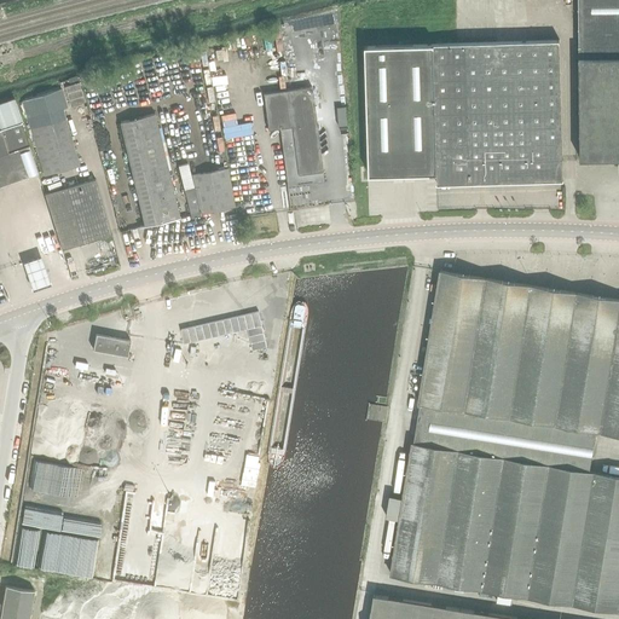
[(618,0),(578,0),(579,58),(618,57),(618,0)]
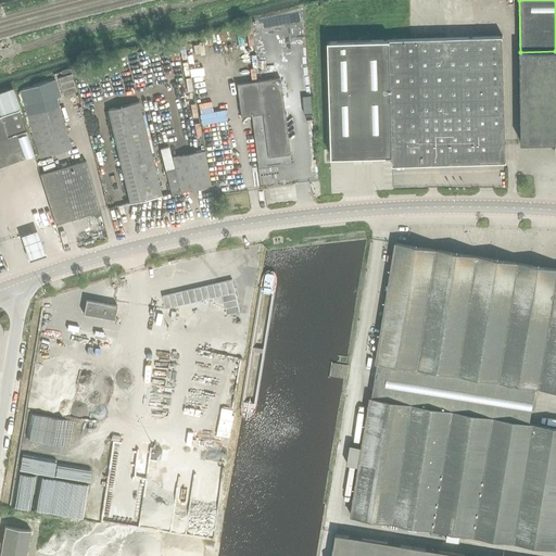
[(505,160),(505,159),(503,61),(502,38),(503,38),(503,36),(387,40),(328,41),(330,130),(331,158),(392,156),(393,162),(393,163),(392,164),(392,165),(394,165),(412,164),(412,165),(413,165),(413,164),(420,163),(420,164),(422,164),(422,162),(434,161),(434,163),(450,163),(451,164),(504,162),(505,162),(505,161),(505,160)]
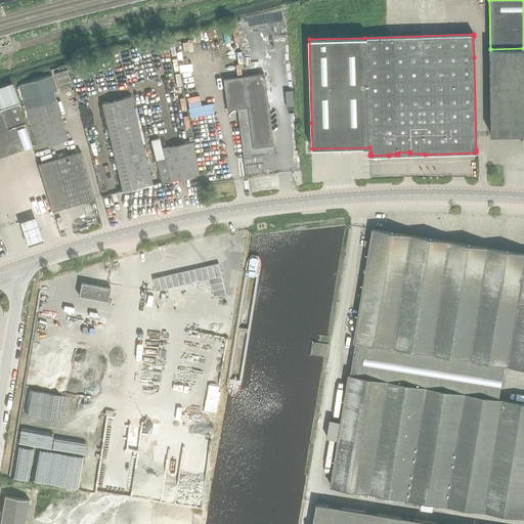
[(490,135),(497,135),(523,134),(523,48),(490,49),(490,57),(490,135)]
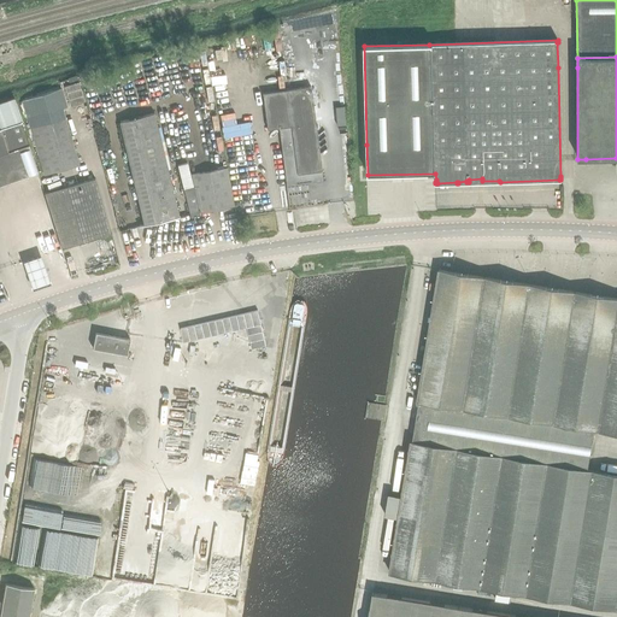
[(78,82),(65,87),(71,106),(84,103),(78,82)]
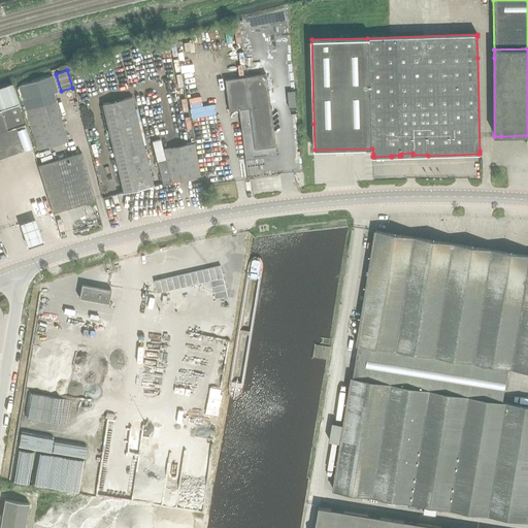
[(244,159),(276,155),(266,74),(224,80),(228,110),(238,109),(244,159)]
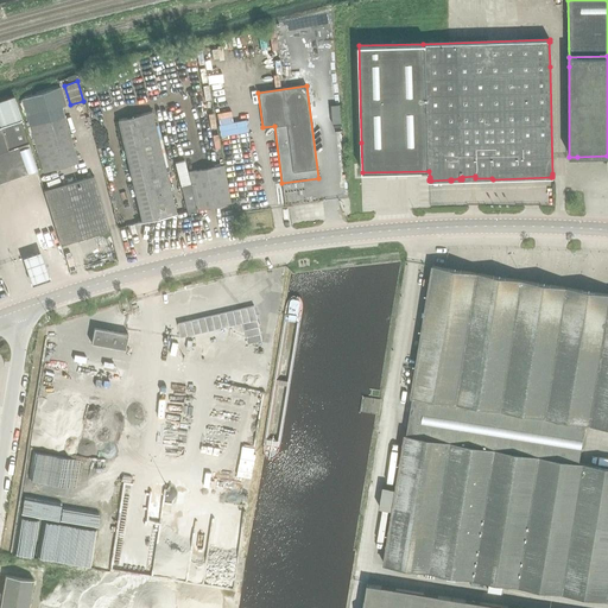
[(44,172),(50,171),(77,163),(61,107),(65,106),(61,88),(21,99),(44,172)]
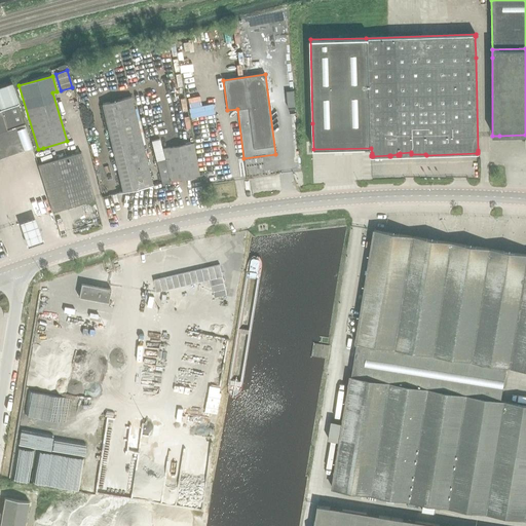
[(12,83),(0,87),(0,157),(32,147),(33,146),(17,104),(20,104),(12,83)]
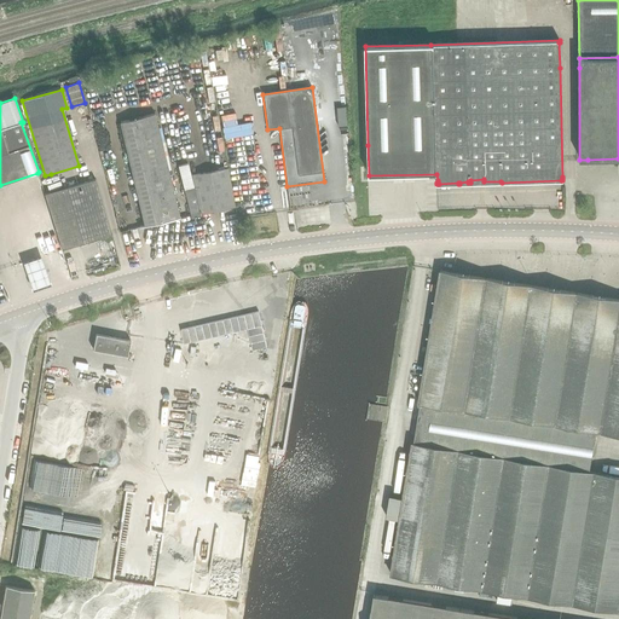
[(165,221),(179,218),(180,218),(180,217),(179,217),(155,114),(120,122),(145,225),(138,227),(138,229),(155,224),(154,220),(163,218),(165,221)]
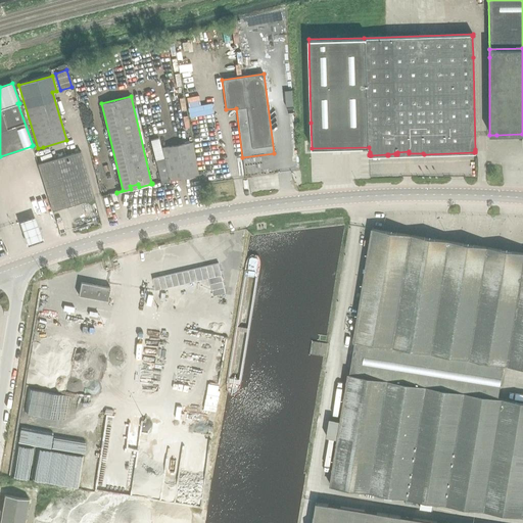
[(160,182),(168,181),(198,175),(192,143),(160,148),(158,138),(151,140),(155,159),(155,160),(155,161),(156,160),(161,181),(160,181),(160,182)]
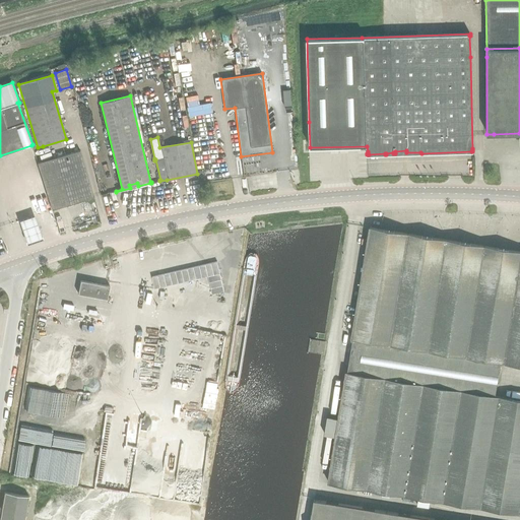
[(51,209),(92,197),(93,197),(79,150),(38,163),(51,209)]
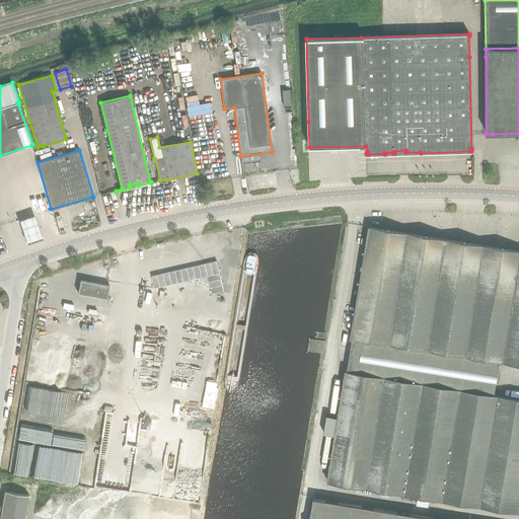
[(34,215),(19,220),(21,229),(27,243),(44,238),(38,223),(34,215)]
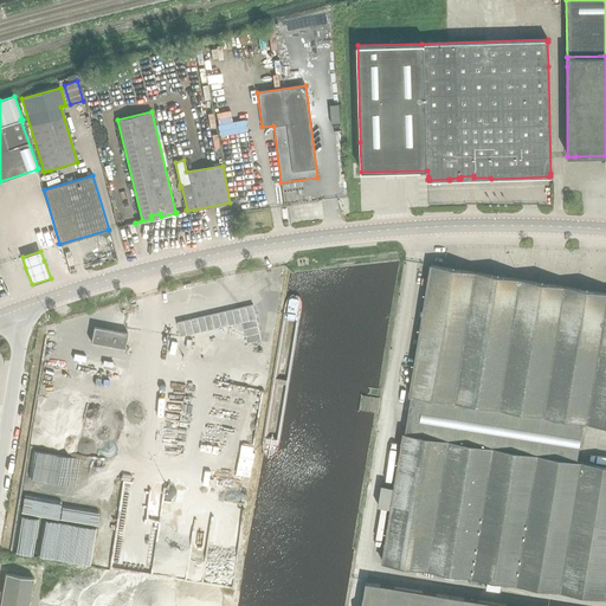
[(381,487),(379,508),(391,509),(382,562),(488,579),(487,588),(500,591),(502,581),(605,598),(605,466),(577,462),(582,421),(605,425),(605,292),(592,291),(582,290),(547,284),(537,282),(502,277),(494,275),(458,269),(449,268),(431,265),(410,392),(410,394),(411,394),(407,420),(405,433),(405,436),(403,434),(394,488),(381,487)]
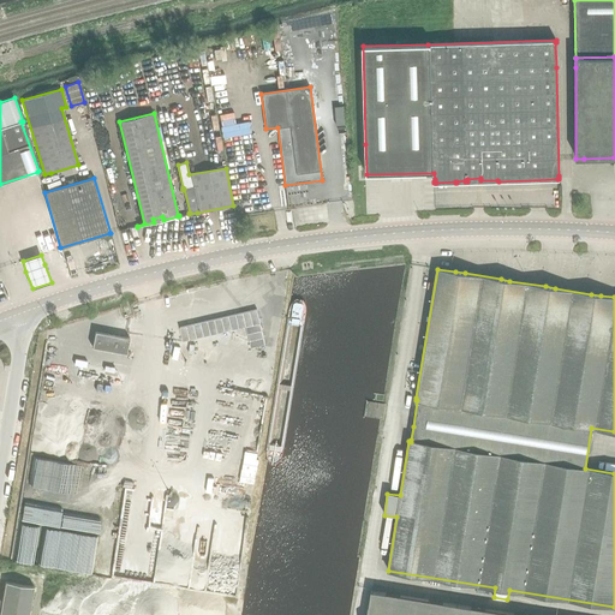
[(269,341),(273,311),(242,308),(239,339),(269,341)]
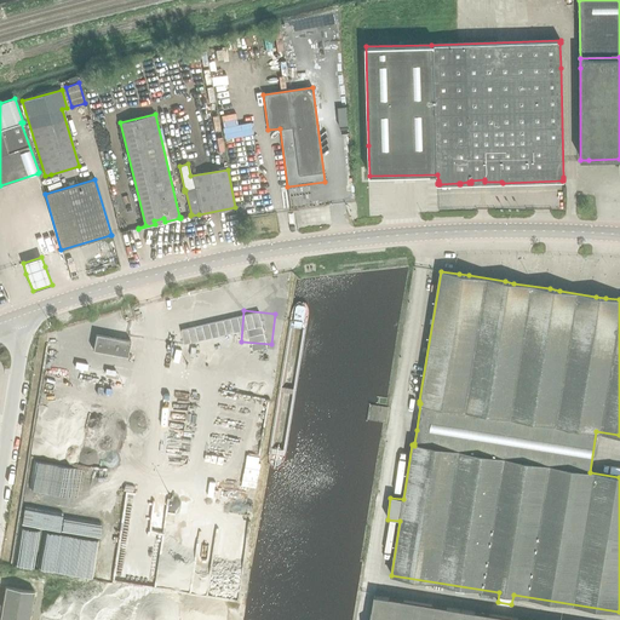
[(127,357),(131,342),(96,334),(93,350),(127,357)]
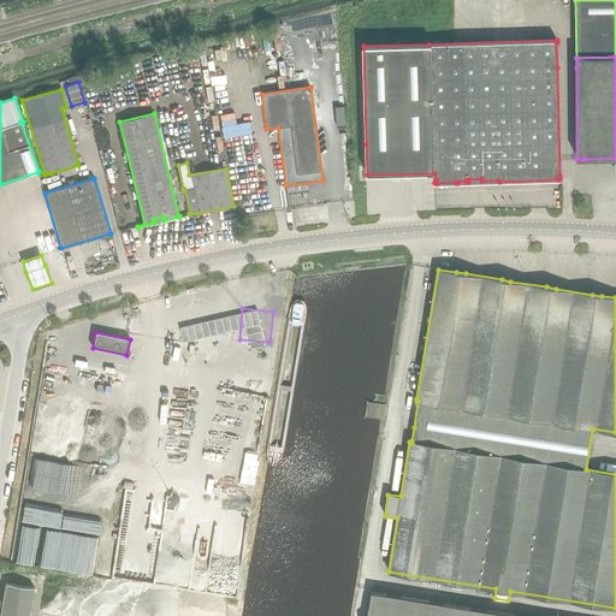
[(266,368),(268,345),(252,343),(250,353),(264,354),(262,359),(247,356),(246,366),(266,368)]
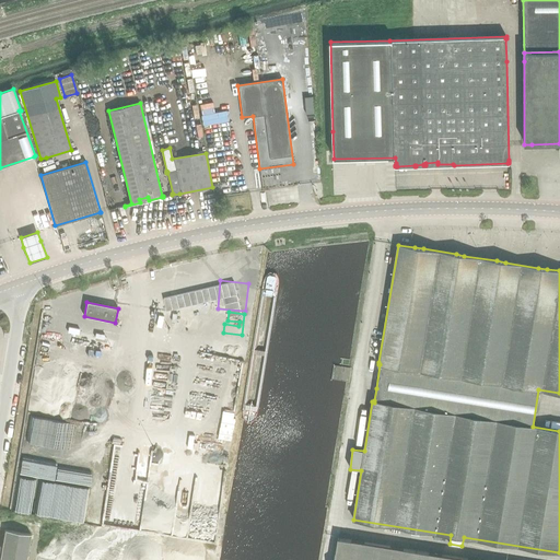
[(0,559),(26,559),(31,534),(4,529),(0,557),(0,559)]
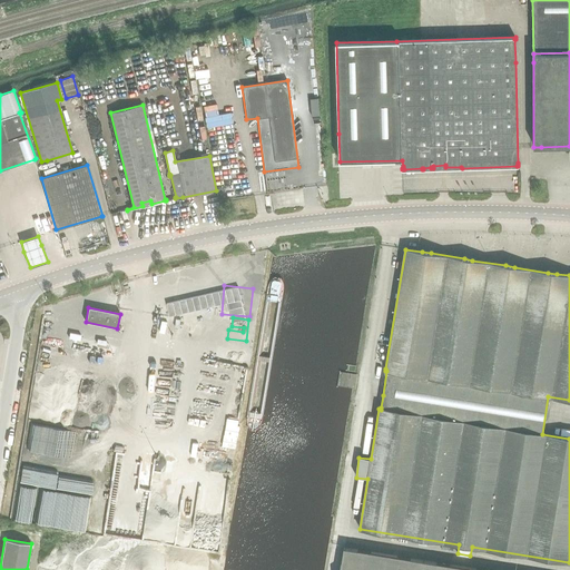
[(484,569),(343,548),(340,569),(484,569)]
